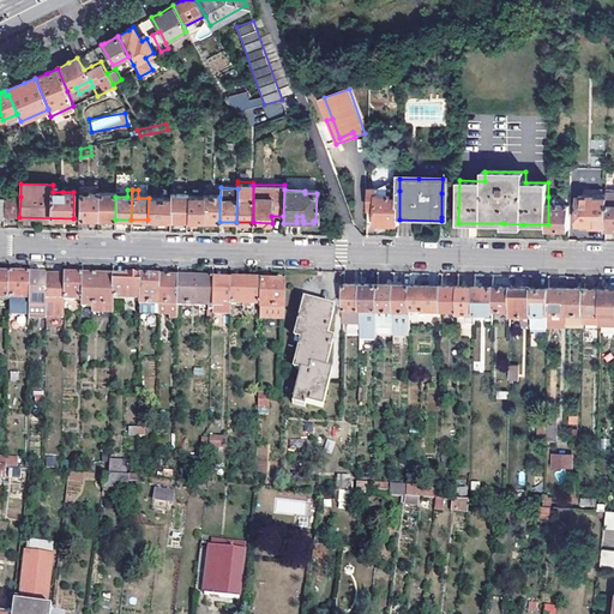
[(378,196),(378,190),(369,190),(368,211),(378,211),(377,226),(387,226),(391,228),(393,228),(395,227),(396,226),(399,226),(399,220),(399,191),(390,190),(390,196),(378,196)]
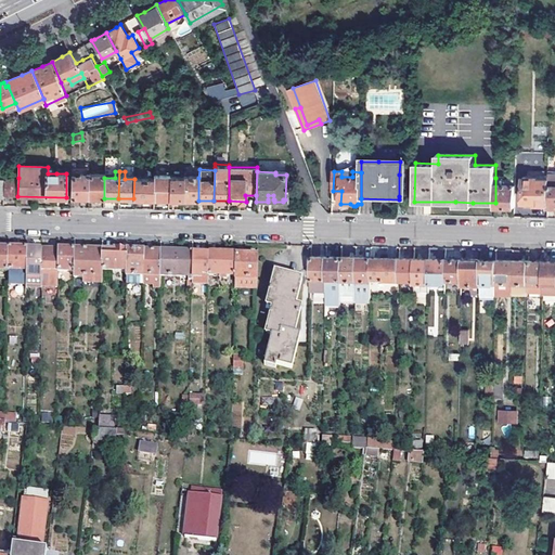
[(72,197),(89,197),(89,175),(81,173),(80,176),(72,176),(72,197)]
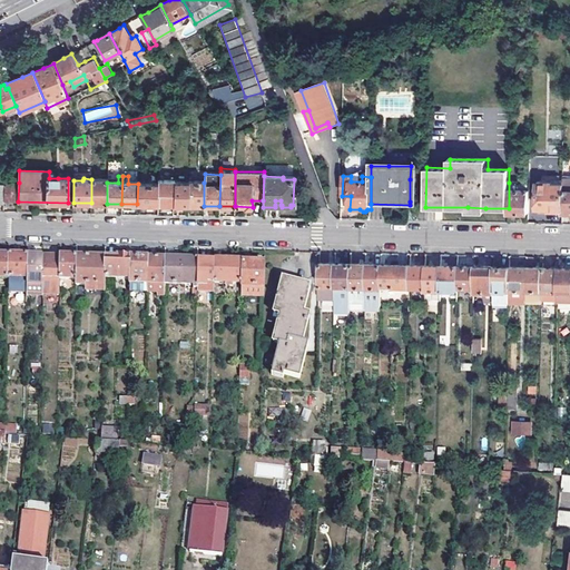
[(91,203),(107,204),(107,183),(107,180),(91,179),(91,203)]
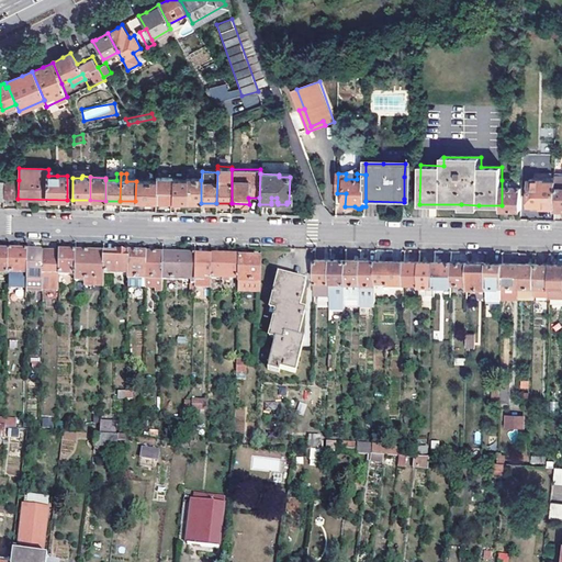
[(156,202),(171,202),(171,181),(171,179),(157,179),(157,181),(156,202)]
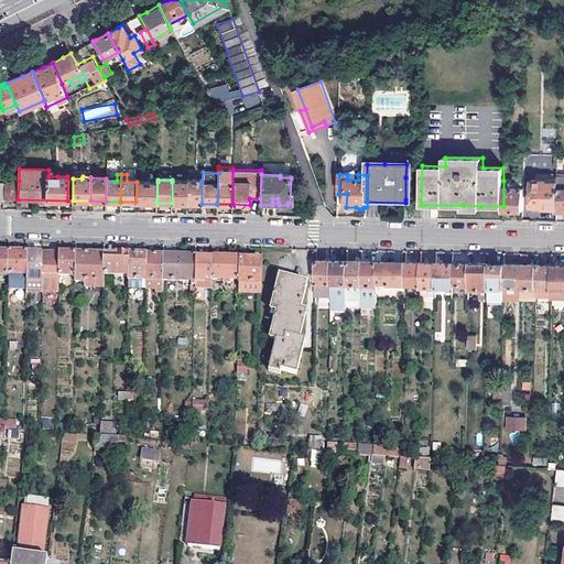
[(4,183),(3,198),(18,199),(19,181),(4,181),(4,183)]
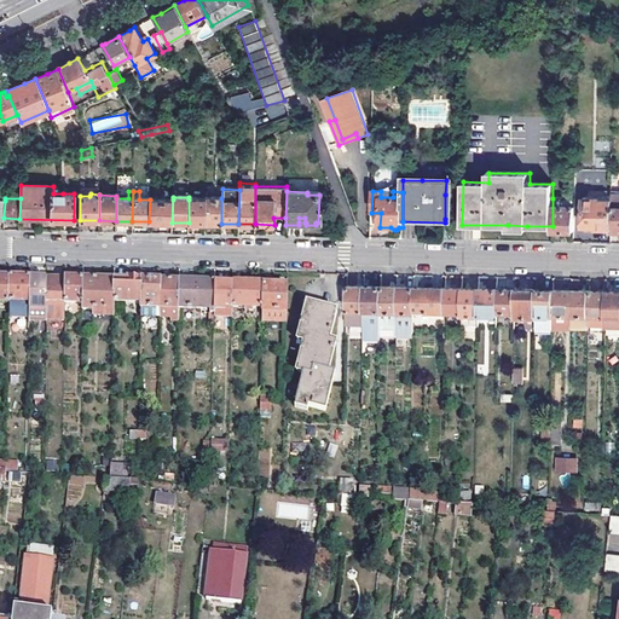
[(206,200),(204,223),(221,224),(221,198),(206,198),(206,200)]
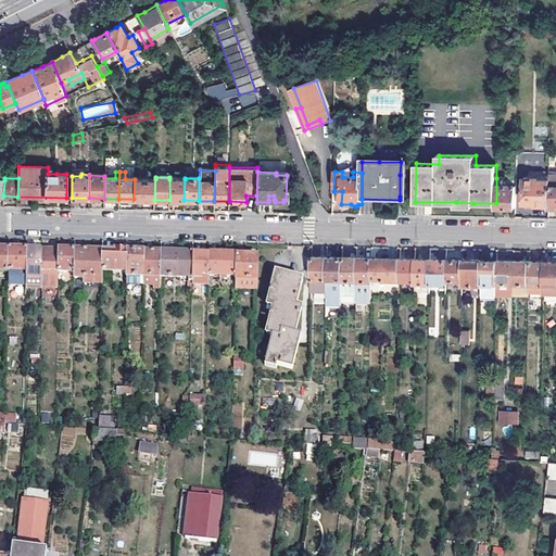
[(507,207),(516,207),(516,178),(496,178),(496,203),(496,207),(507,207)]
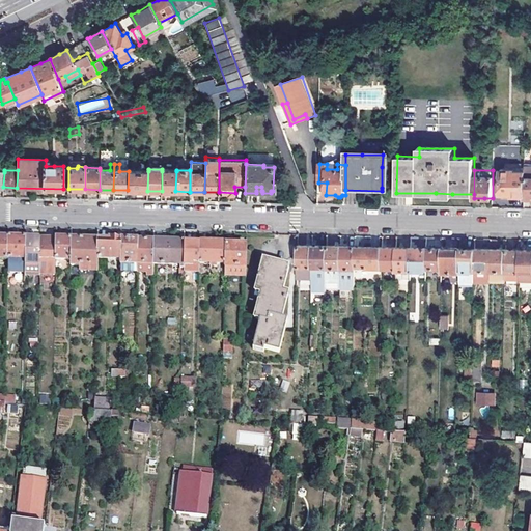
[(514,170),(501,170),(501,195),(512,195),(512,197),(515,197),(516,200),(522,200),(523,198),(524,197),(525,172),(514,172),(514,170)]
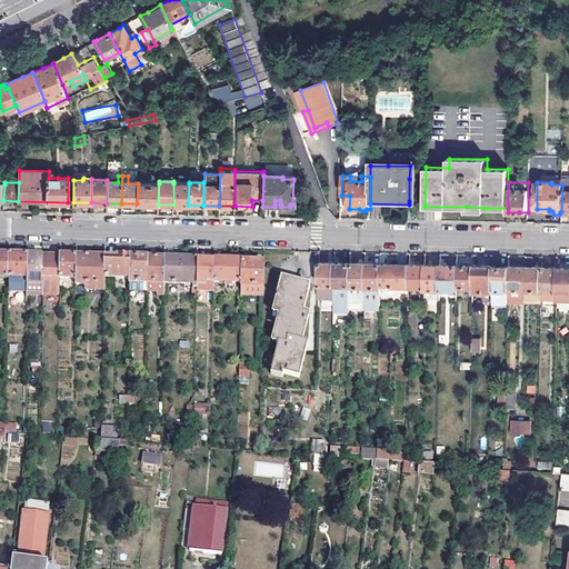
[(138,183),(137,203),(158,205),(159,183),(138,183)]
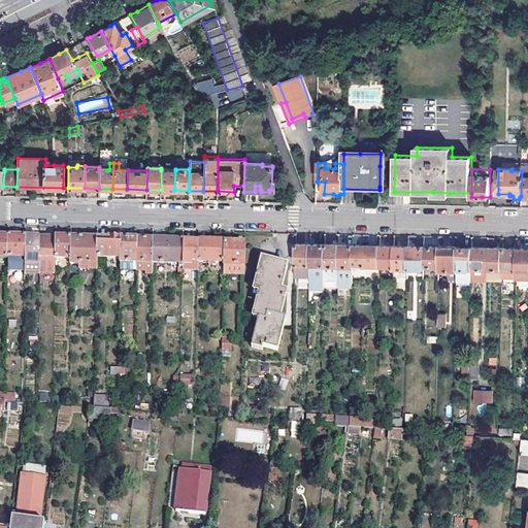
[(161,170),(161,190),(174,190),(175,170),(161,170)]
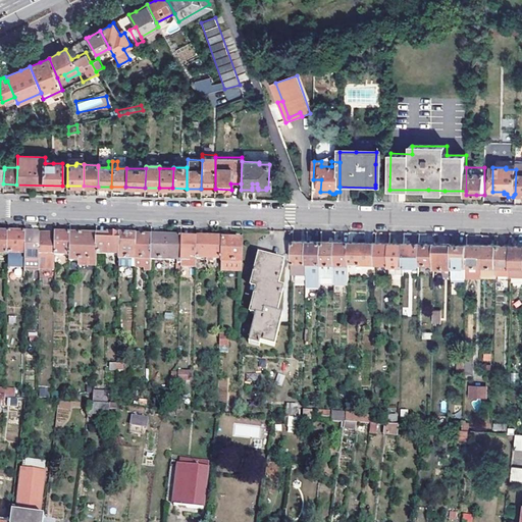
[(23,255),(24,236),(15,235),(7,235),(7,255),(23,255)]
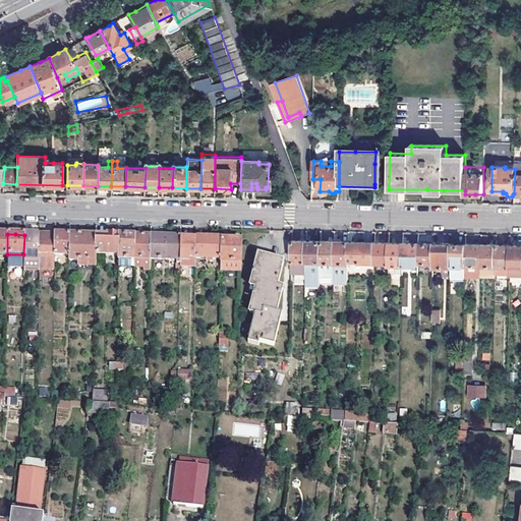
[(39,261),(40,235),(31,235),(24,235),(23,254),(23,268),(23,271),(39,271),(39,265),(39,261)]
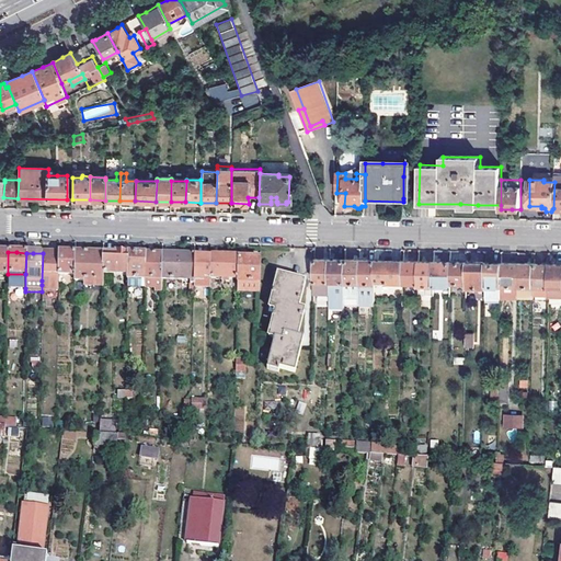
[(58,276),(59,254),(52,253),(43,253),(42,281),(42,285),(58,285),(58,276)]
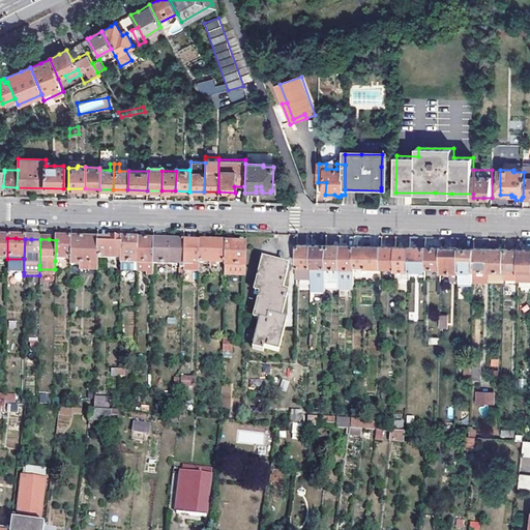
[(63,240),(56,240),(55,261),(71,261),(71,240),(63,240)]
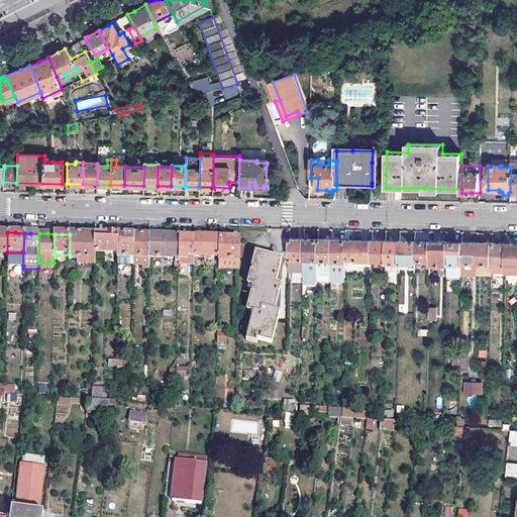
[(80,234),(70,234),(70,254),(70,260),(79,260),(79,265),(95,265),(95,254),(95,235),(80,234)]
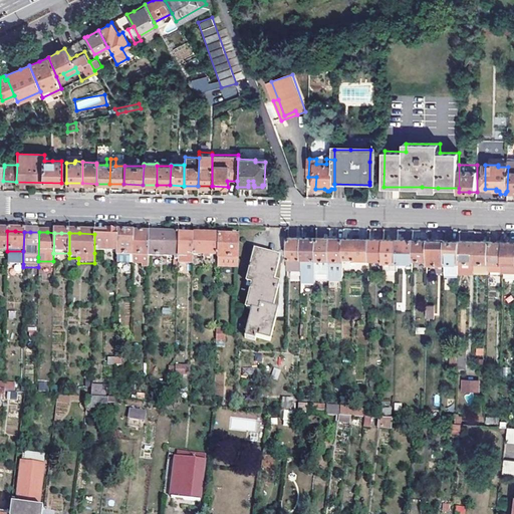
[(94,234),(94,253),(117,253),(117,234),(105,234),(94,234)]
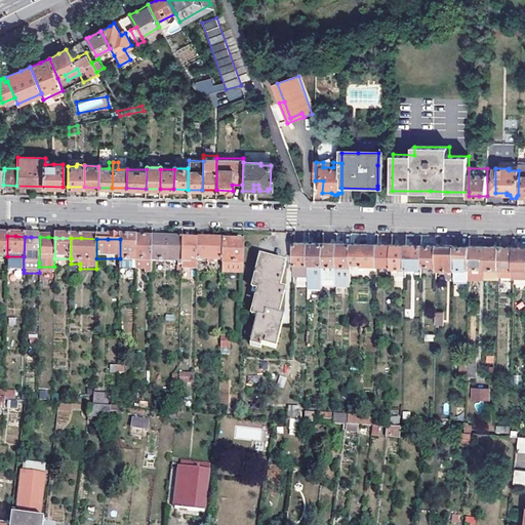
[(135,264),(136,240),(129,240),(120,239),(120,258),(120,263),(135,264)]
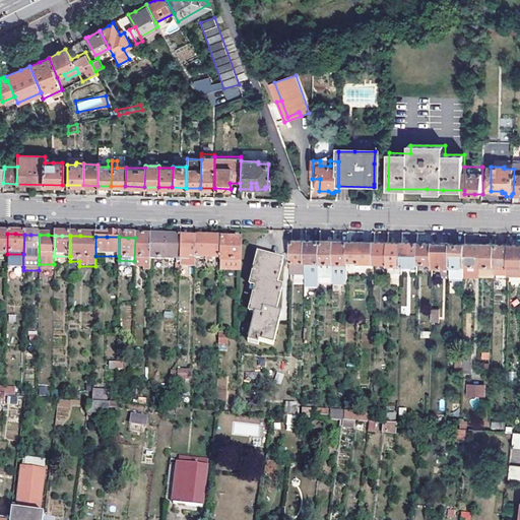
[(142,238),(135,238),(134,261),(134,268),(144,268),(144,271),(150,271),(150,261),(151,238),(142,238)]
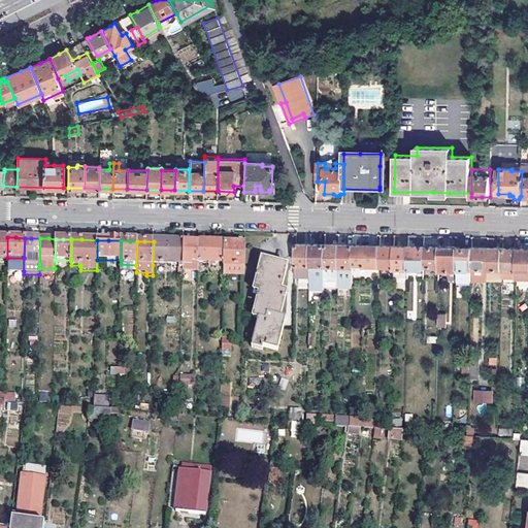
[(168,242),(154,241),(153,265),(179,266),(178,269),(183,269),(184,242),(168,242)]
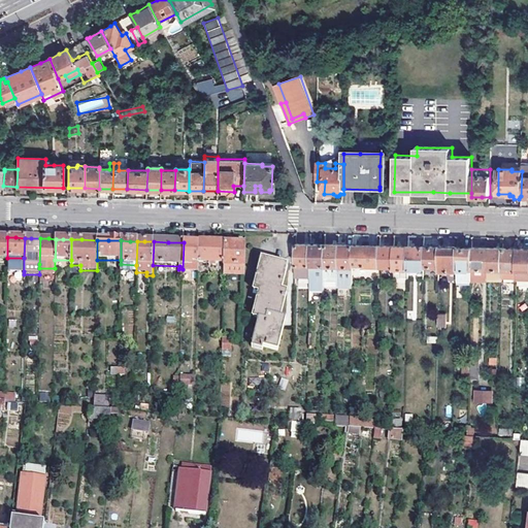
[(191,242),(184,242),(183,269),(183,271),(198,272),(198,264),(199,242),(191,242)]
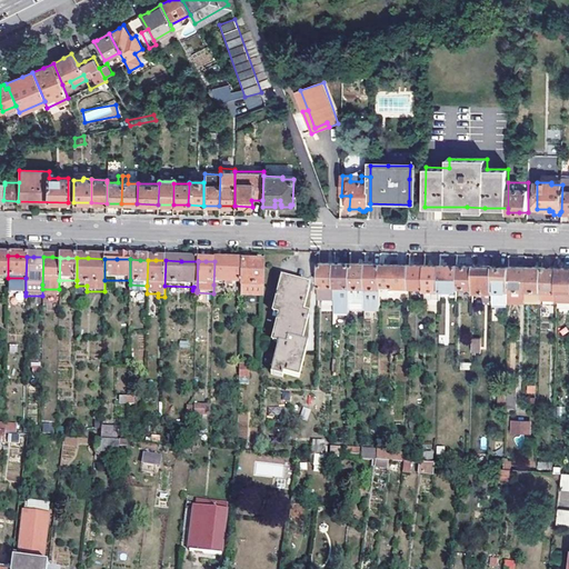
[(228,262),(215,261),(213,285),(230,285),(230,288),(233,288),(233,286),(242,286),(243,262),(228,262)]
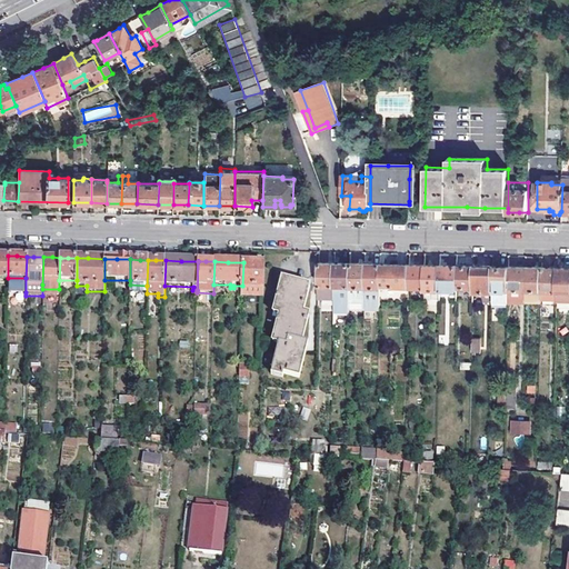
[(253,262),(243,262),(242,286),(242,297),(263,297),(265,263),(253,262)]
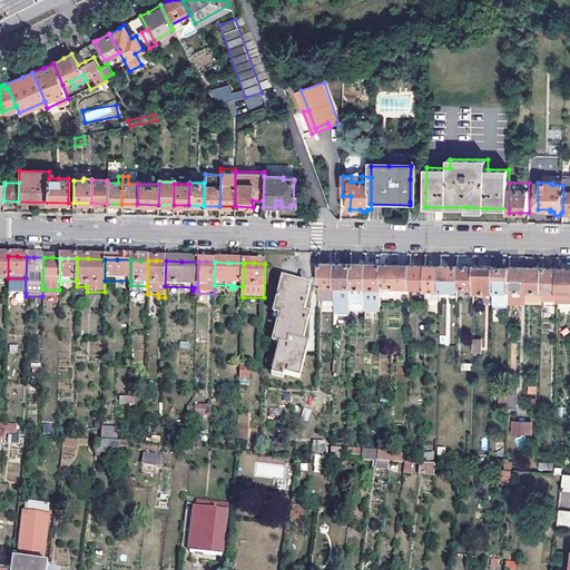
[(335,295),(336,264),(327,264),(320,264),(320,300),(332,300),(335,300),(335,295)]
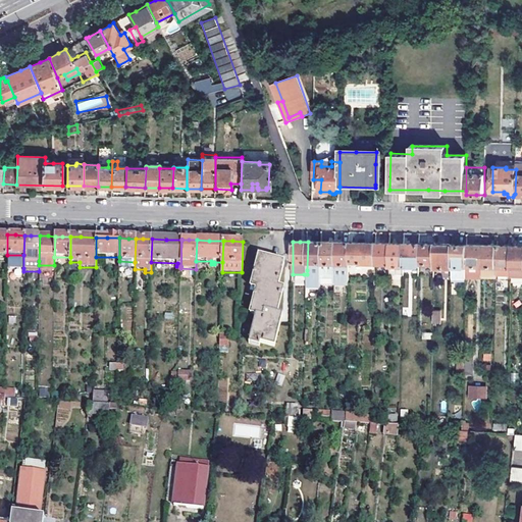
[(313,243),(308,242),(307,270),(321,271),(321,262),(321,243),(313,243)]
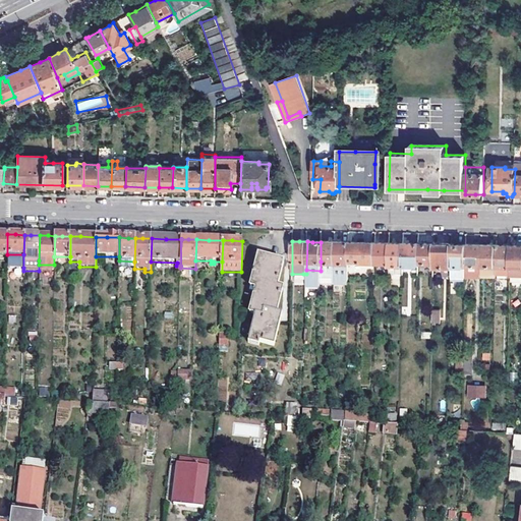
[(335,263),(336,242),(328,242),(321,242),(321,262),(327,263),(327,272),(335,272),(335,263)]
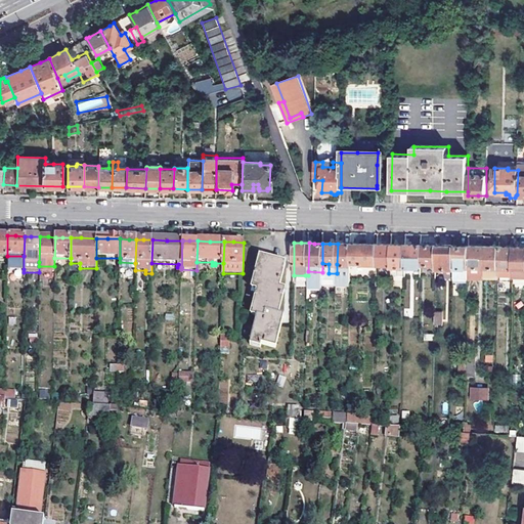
[(351,262),(352,244),(344,244),(338,244),(337,264),(337,273),(337,278),(336,286),(350,286),(351,264),(351,262)]
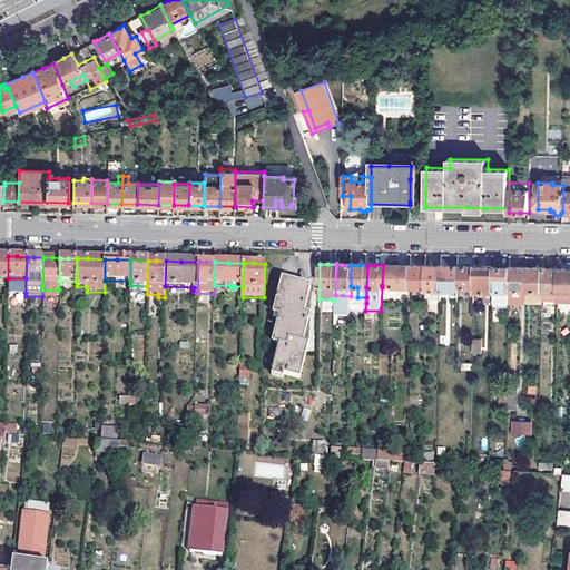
[(411,288),(411,266),(404,266),(392,265),(383,265),(382,285),(395,286),(395,287),(411,288)]
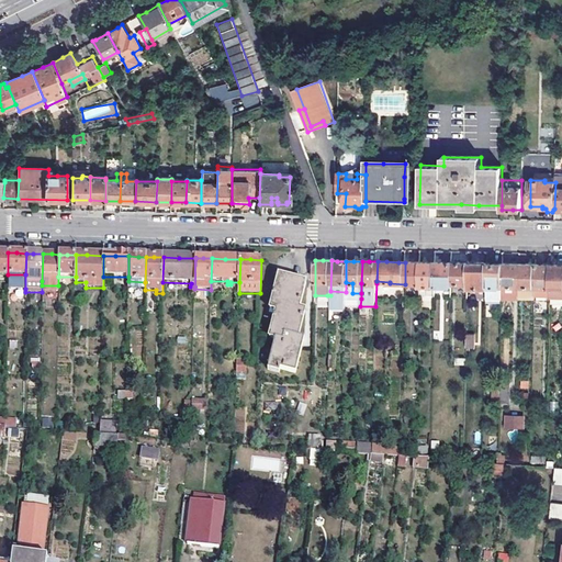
[(413,262),(405,262),(405,284),(420,284),(420,262),(413,262)]
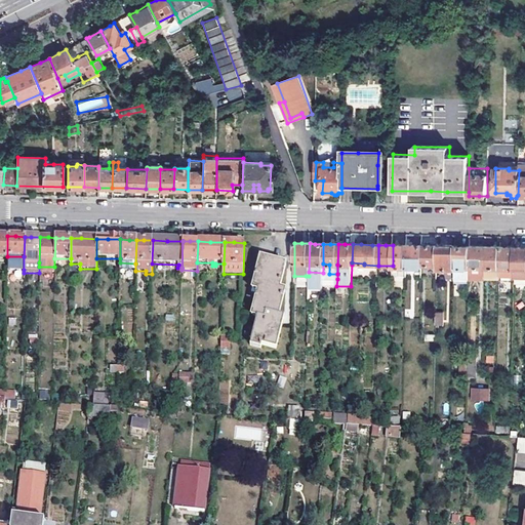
[(400,245),(393,245),(393,266),(393,277),(406,277),(407,267),(407,245),(400,245)]
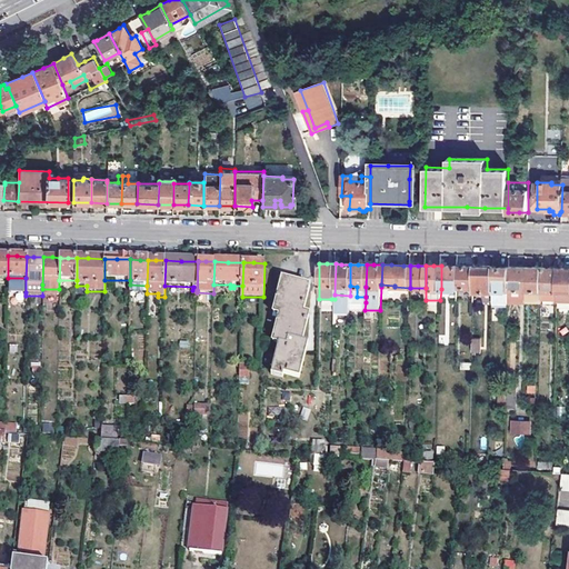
[(448,266),(441,266),(441,289),(457,290),(457,287),(458,267),(448,266)]
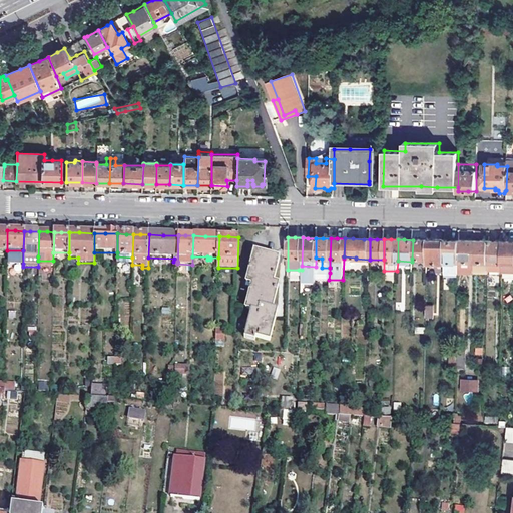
[(420,240),(413,240),(412,259),(428,260),(428,240),(420,240)]
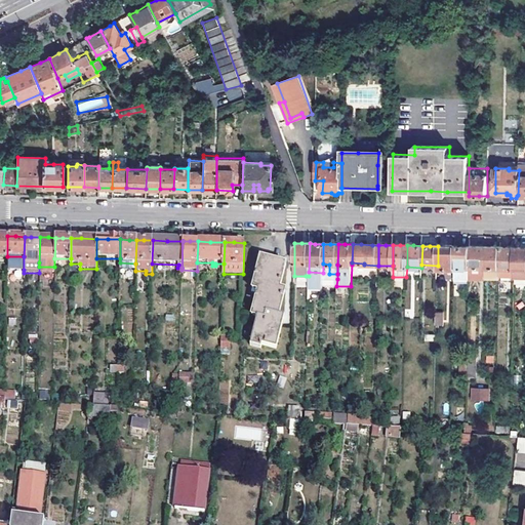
[(455,268),(456,246),(446,246),(438,246),(438,266),(438,269),(455,270),(455,268)]
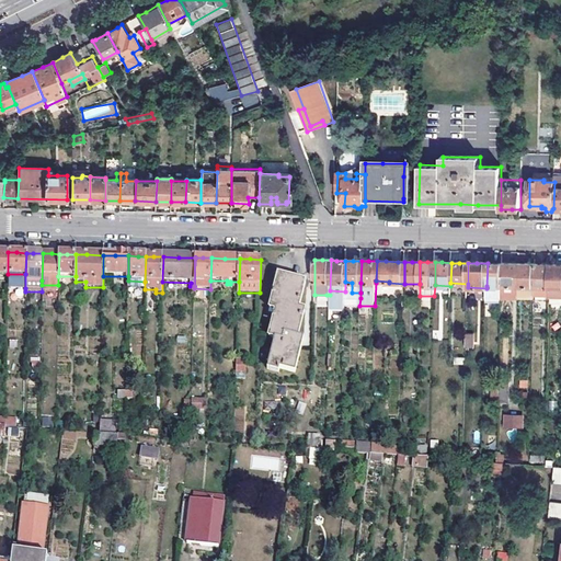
[(494,263),(488,263),(487,286),(502,286),(502,264),(494,263)]
